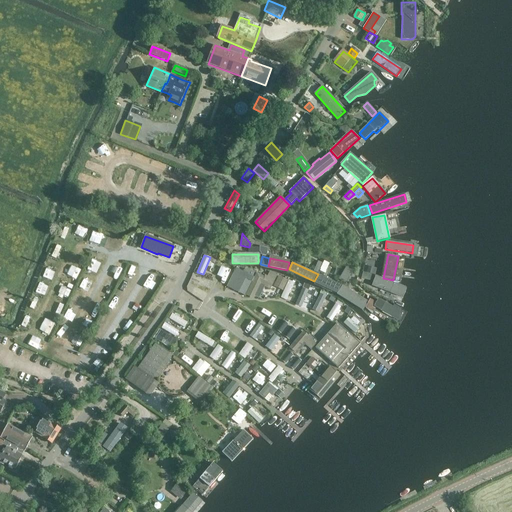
[(346,281),(352,271),(346,267),(340,278),(346,281)]
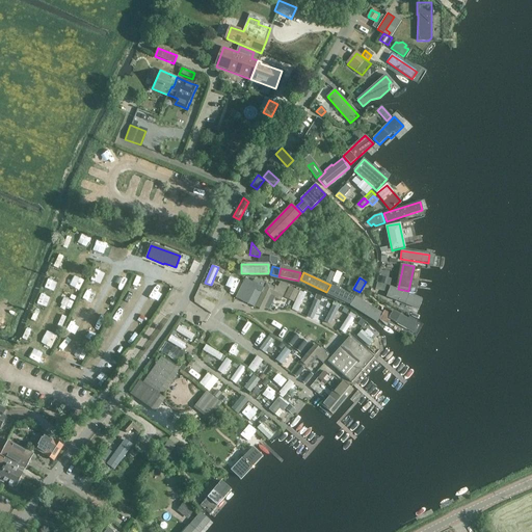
[(254,280),(253,283),(250,282),(241,301),(255,308),(257,304),(265,309),(270,296),(281,301),(285,292),(285,291),(287,287),(281,285),(278,288),(274,286),(273,288),(266,285),(265,286),(254,280)]
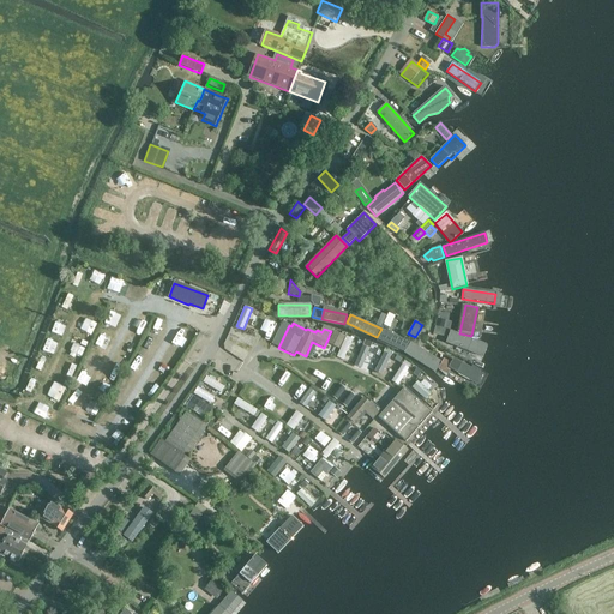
[(408,343),(381,330),(378,338),(404,351),(408,343)]
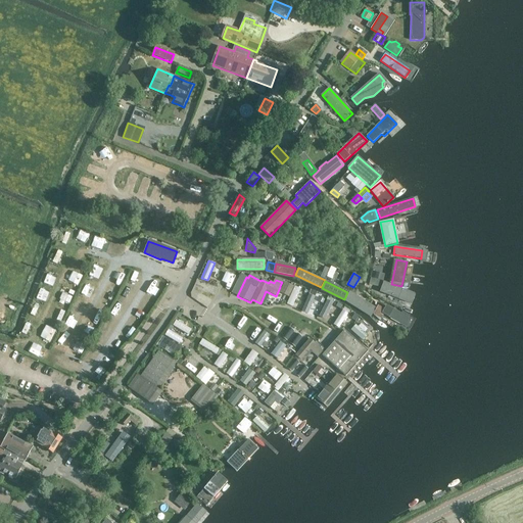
[(293,286),(284,282),(279,292),(288,297),(293,286)]
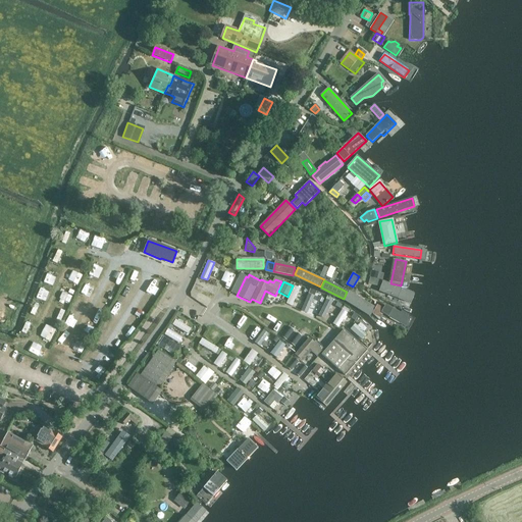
[(413,294),(383,281),(379,292),(409,303),(413,294)]
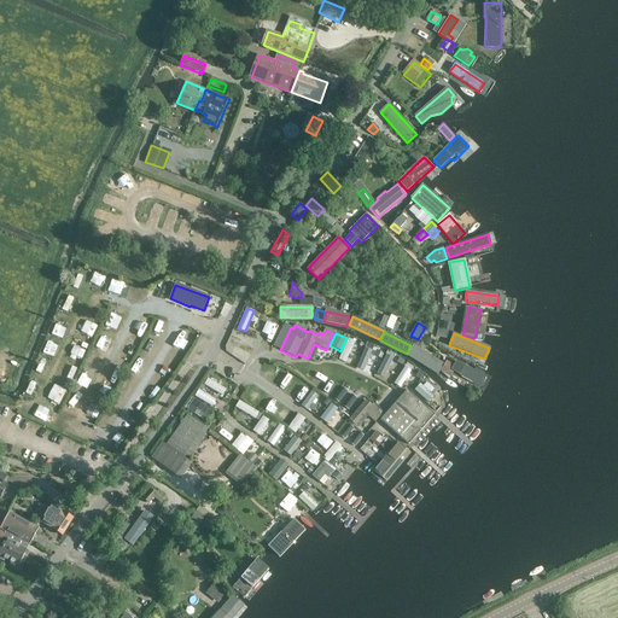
[(365,369),(374,344),(367,340),(357,366),(365,369)]
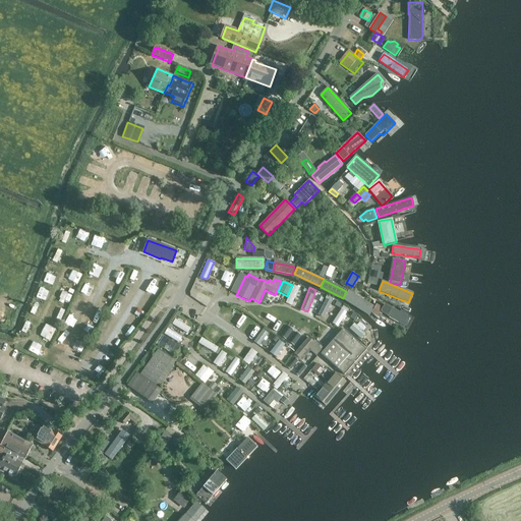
[(374,307),(348,291),(343,299),(369,315),(374,307)]
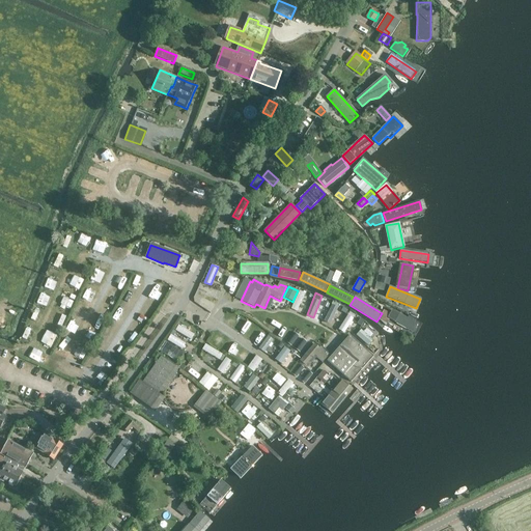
[(384,310),(379,318),(386,326),(389,320),(386,318),(389,313),(384,310)]
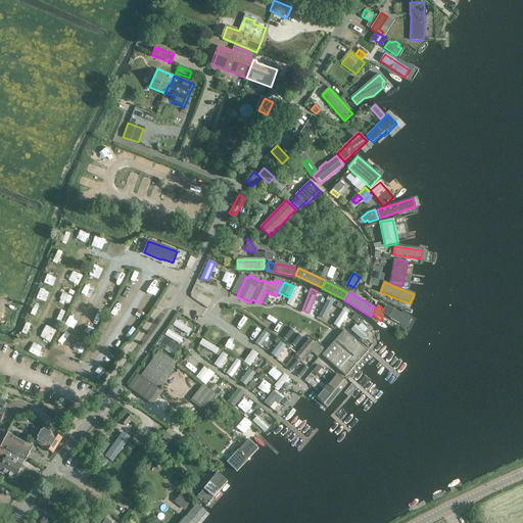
[(400,314),(386,305),(382,314),(407,327),(411,320),(407,318),(409,315),(402,312),(400,314)]
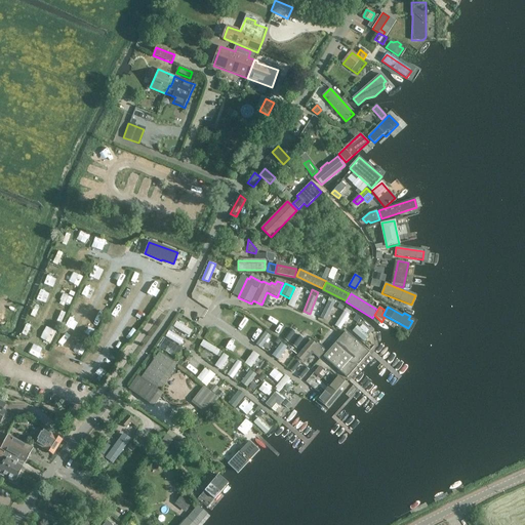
[(344,310),(335,325),(341,329),(350,314),(344,310)]
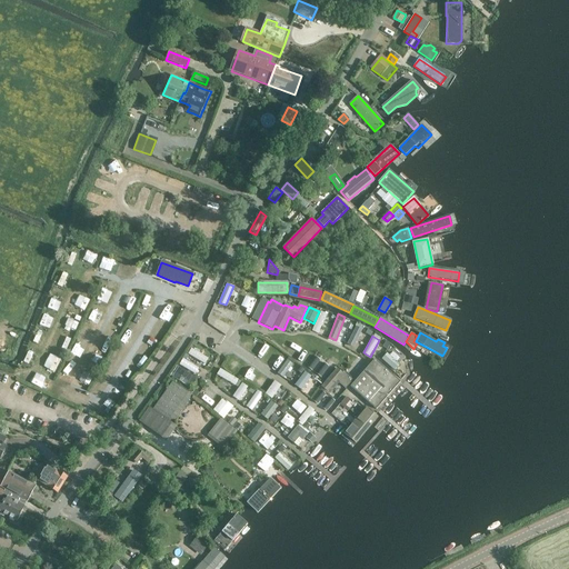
[(192,347),(189,352),(205,363),(209,358),(192,347)]
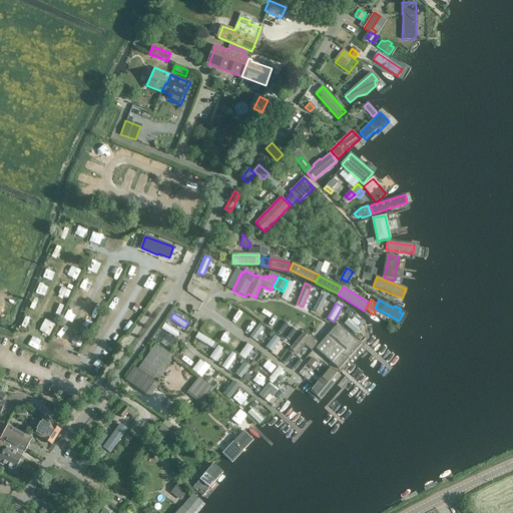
[(284,324),(275,318),(269,326),(278,332),(284,324)]
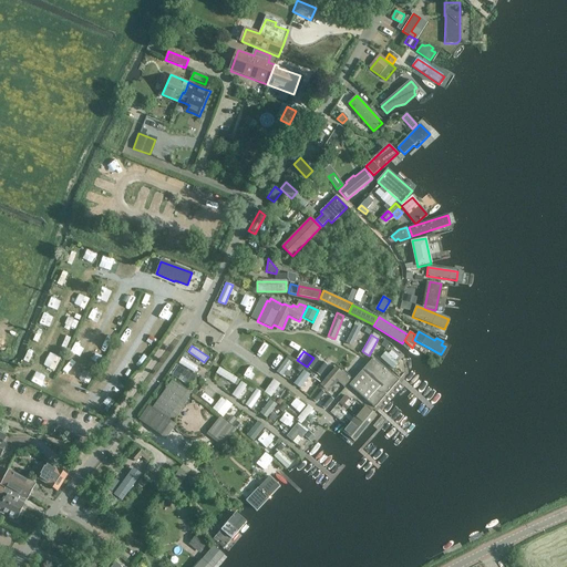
[(387,352),(383,354),(381,357),(393,368),(398,362),(387,352)]
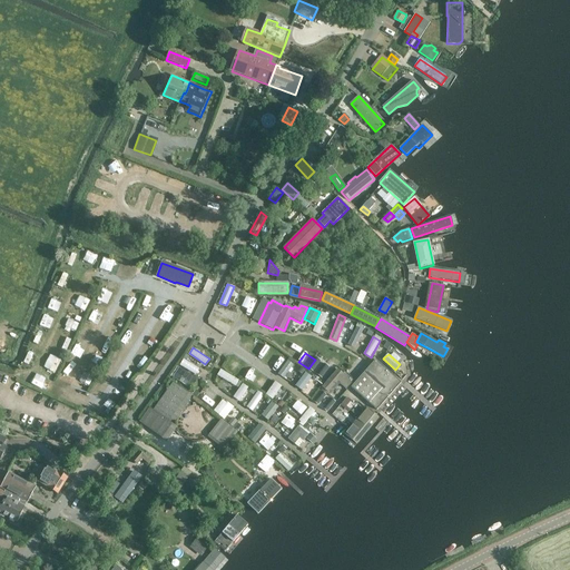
[(197,374),(200,367),(184,359),(179,364),(197,374)]
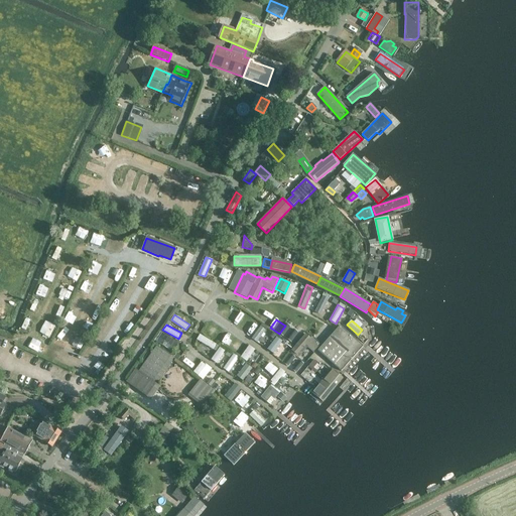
[(258,342),(266,330),(261,326),(252,338),(258,342)]
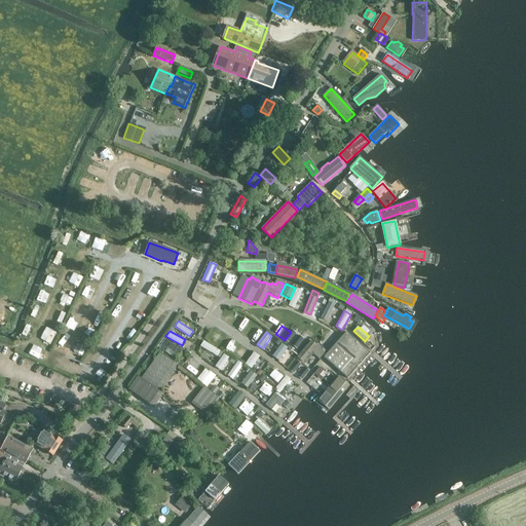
[(325,358),(339,370),(349,379),(371,352),(346,332),(325,358)]
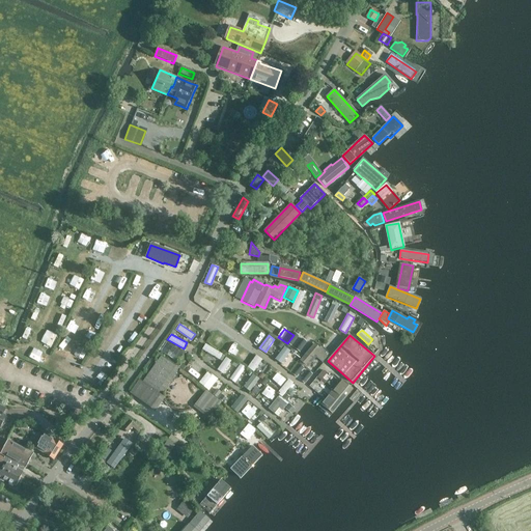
[(305,344),(297,337),(290,346),(299,353),(305,344)]
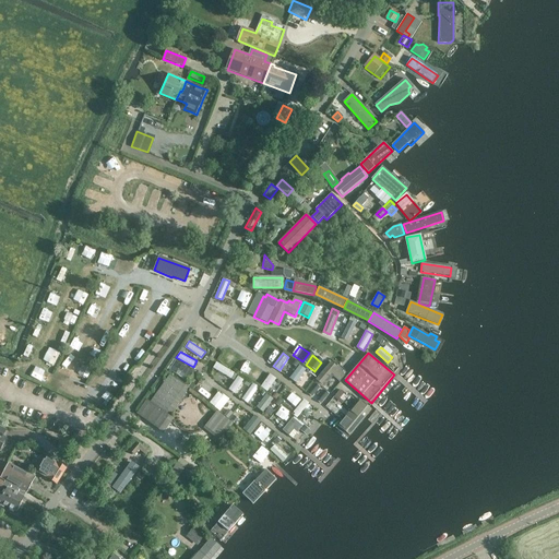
[(169,369),(189,379),(194,369),(175,359),(169,369)]
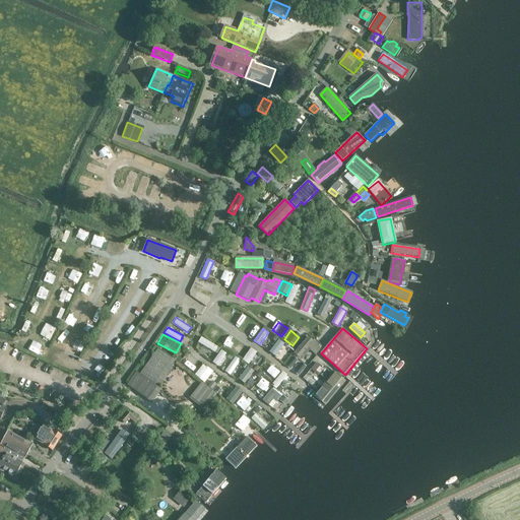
[(198,341),(217,352),(220,347),(201,336),(198,341)]
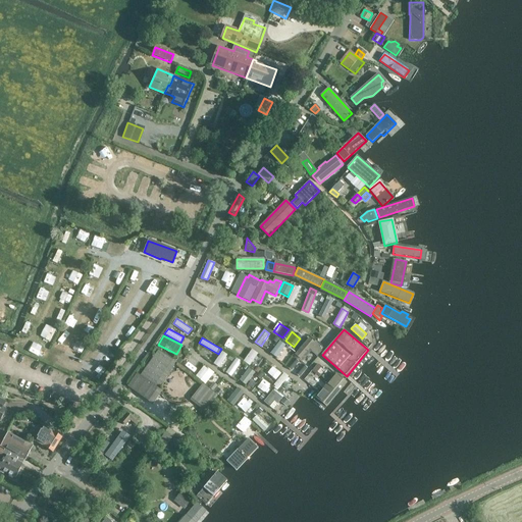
[(322,349),(308,337),(294,355),(300,359),(308,349),(316,356),(322,349)]
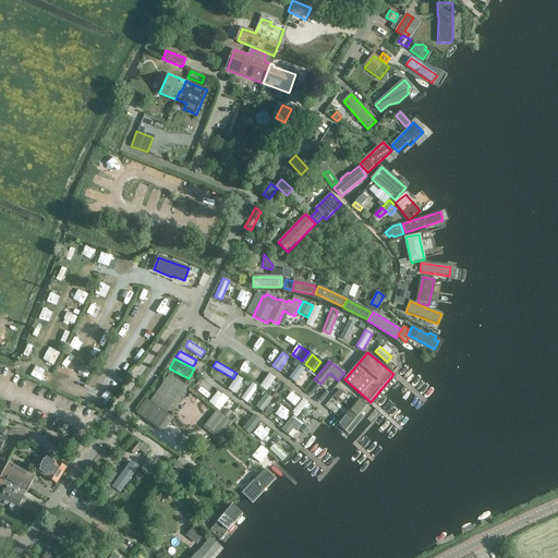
[(295,381),(306,368),(300,363),(289,376),(295,381)]
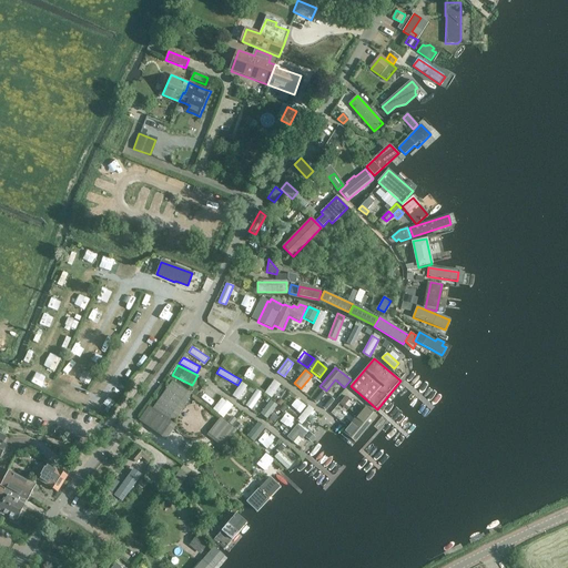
[(171,421),(190,393),(172,381),(153,407),(151,406),(150,407),(140,421),(153,430),(164,415),(171,421)]
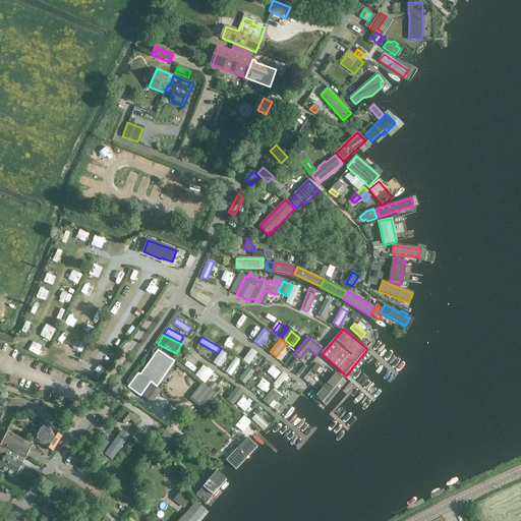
[(222,349),(213,362),(219,365),(228,353),(222,349)]
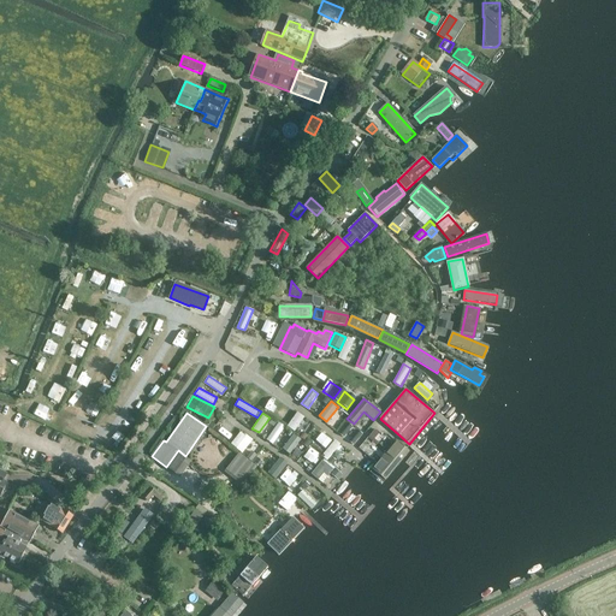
[(273,443),(285,426),(279,421),(267,438),(273,443)]
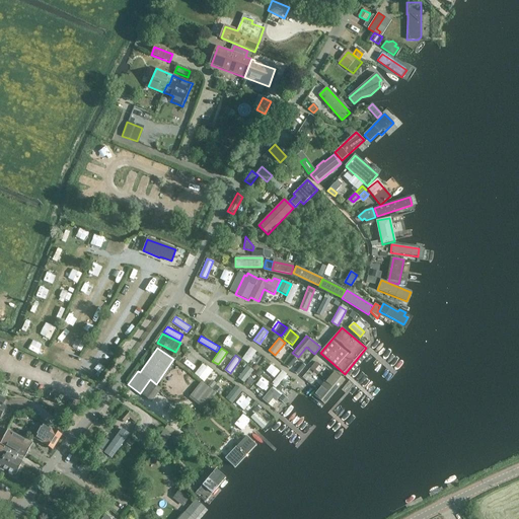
[(305,365),(299,359),(291,368),(298,374),(305,365)]
